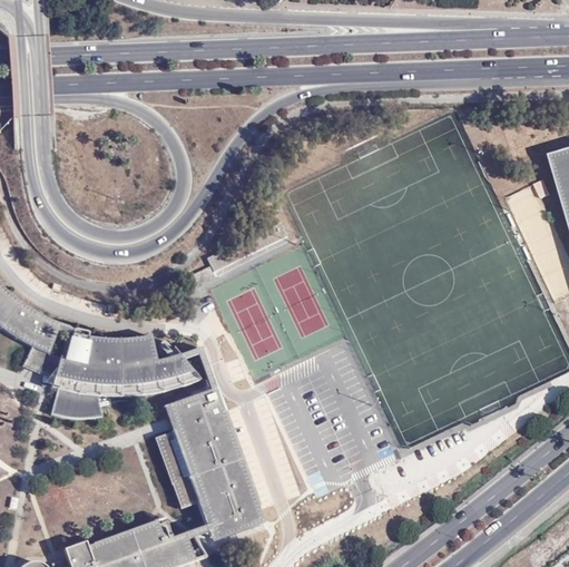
[(568,147),(552,153),(568,211),(568,147)]
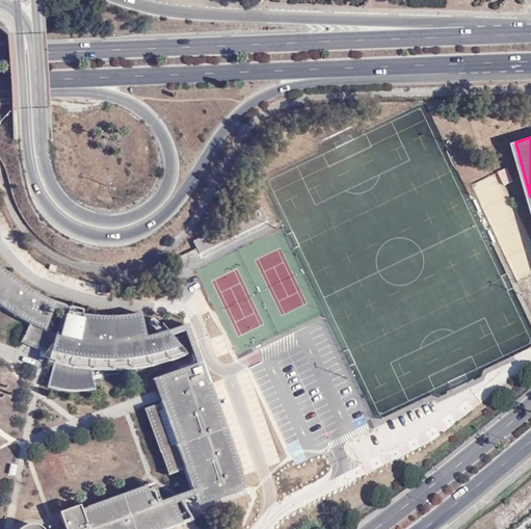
[(144,327),(140,311),(104,314),(86,313),(69,309),(61,332),(47,328),(57,300),(35,289),(15,274),(0,260),(0,301),(7,308),(31,321),(25,333),(57,346),(55,352),(47,384),(67,389),(96,387),(91,366),(115,367),(140,365),(164,360),(187,353),(173,335),(163,323),(144,327)]
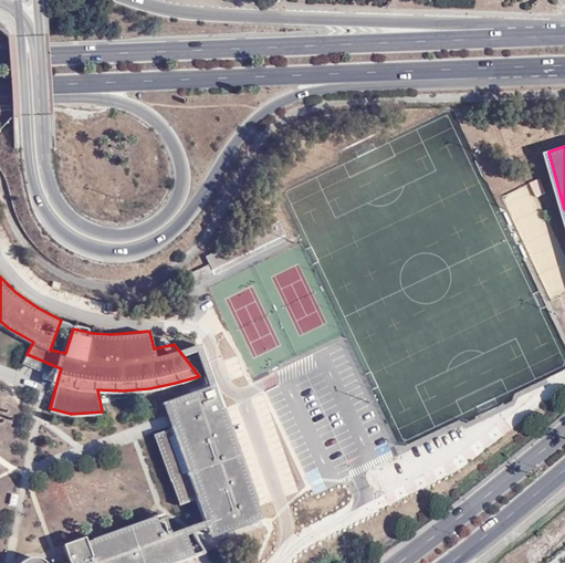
[(198,351),(210,386),(215,384),(201,344),(179,351),(184,356),(198,351)]
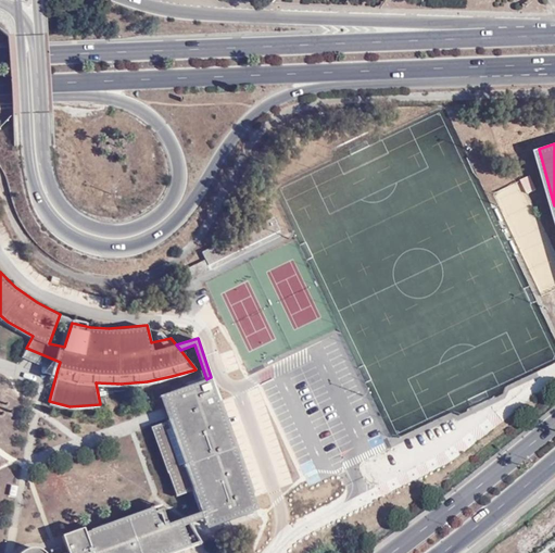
[(60,362),(26,348),(23,354),(40,363),(58,368),(60,362)]
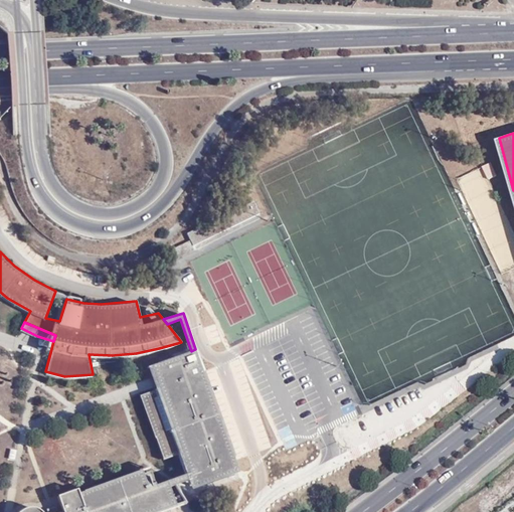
[(178,453),(188,485),(236,468),(195,349),(191,351),(148,365),(153,382),(155,388),(140,393),(162,458),(178,453)]
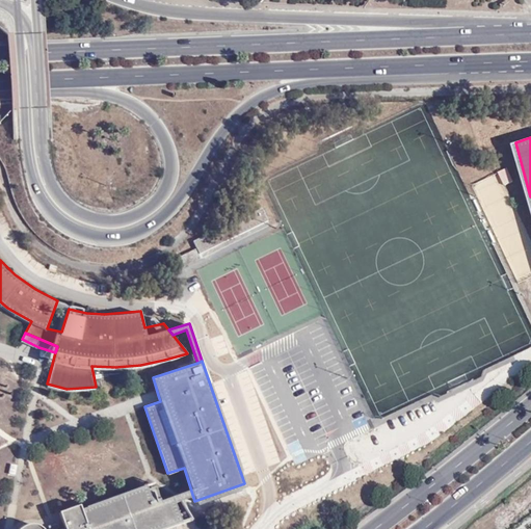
[(49,528),(43,528),(42,528),(38,526),(34,524),(31,524),(25,525),(23,526),(19,528),(18,528),(158,528),(190,518),(184,498),(154,509),(145,485),(139,487),(80,508),(79,504),(58,511),(63,527),(59,528),(56,521),(53,522),(48,525),(49,528)]
